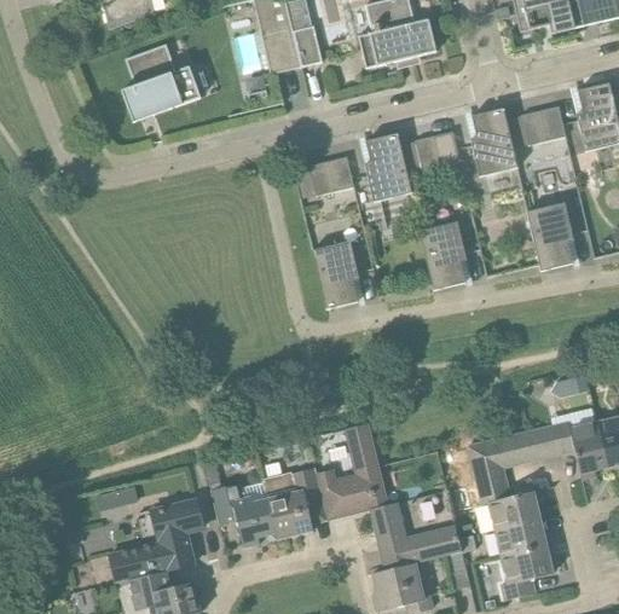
[(103,0),(109,22),(151,12),(148,0),(103,0)]
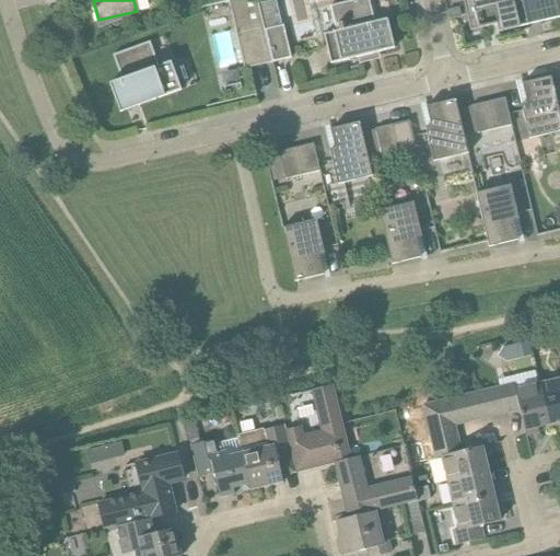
[(331,61),(380,49),(396,46),(388,16),(376,20),(371,0),(345,0),(331,3),(336,23),(338,29),(325,32),(331,61)]
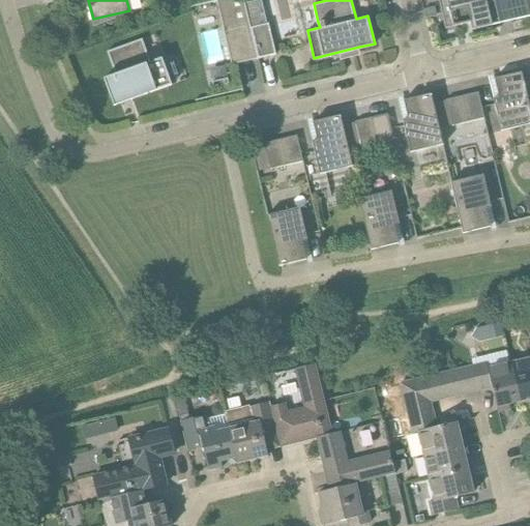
[(492,23),(491,17),(486,0),(439,0),(445,26),(470,20),(472,27),(492,23)]
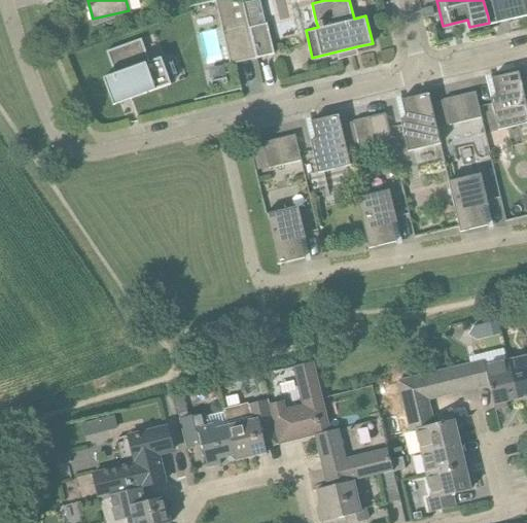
[(501,20),(526,13),(522,0),(483,0),(488,16),(500,13),(501,20)]
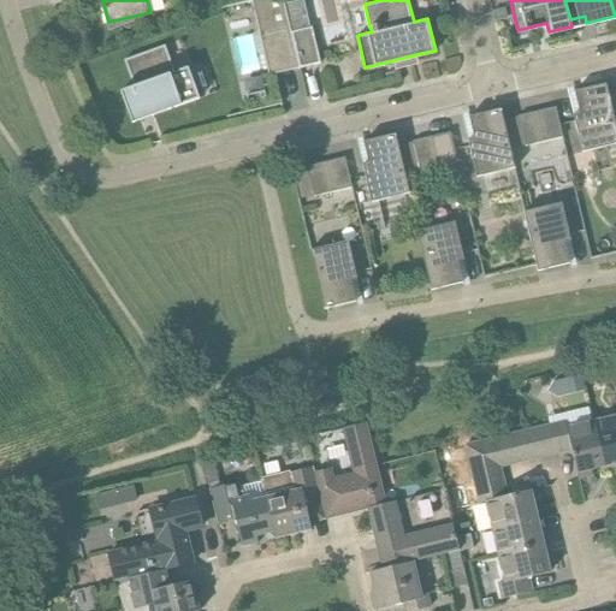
[(302,65),(324,60),(315,24),(294,29),(302,65)]
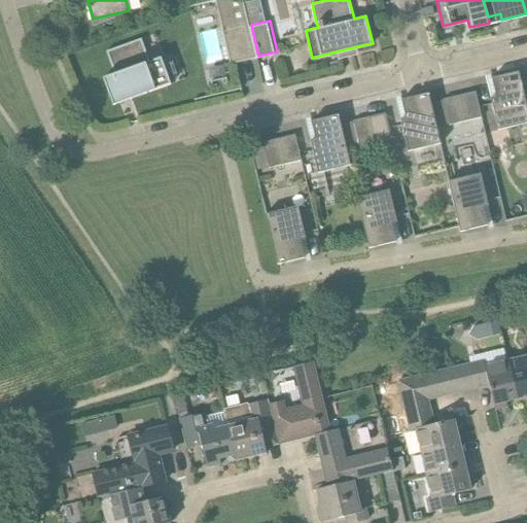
[(232,62),(258,56),(251,25),(225,31),(232,62)]
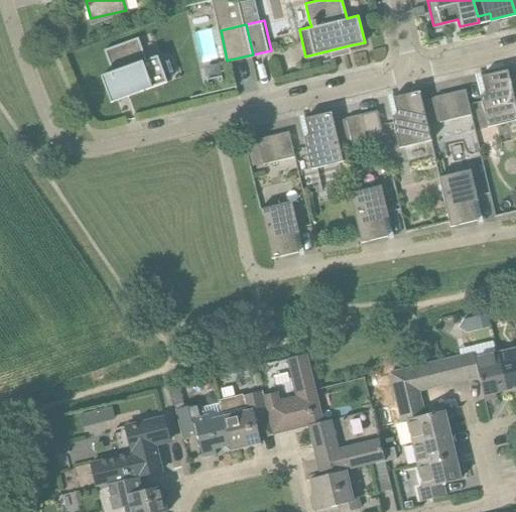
[(111,101),(167,81),(157,54),(146,58),(138,35),(104,48),(112,71),(101,75),(111,101)]
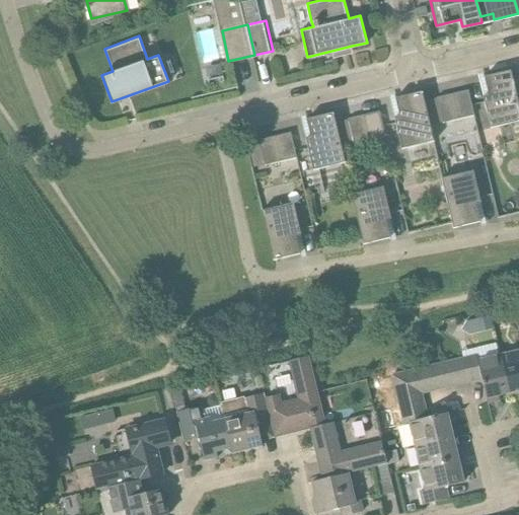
[(215,37),(202,38),(204,58),(217,57),(215,37)]
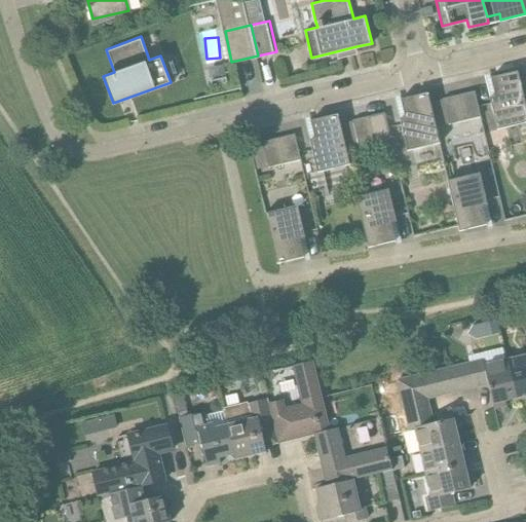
[(498,111),(502,126),(525,120),(525,105),(518,70),(490,76),(494,95),(489,96),(493,113),(498,111)]
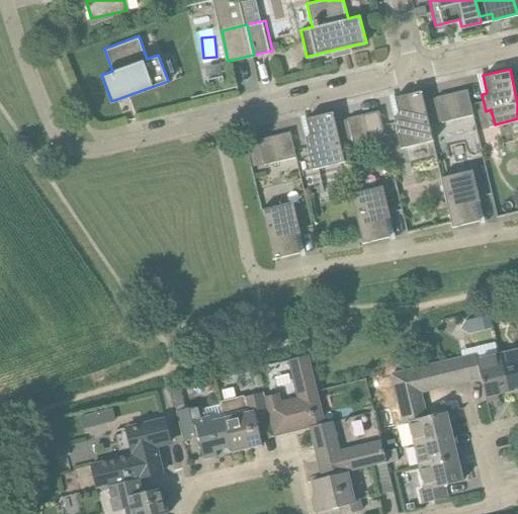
[(457,117),(473,113),(467,88),(451,92),(457,117)]
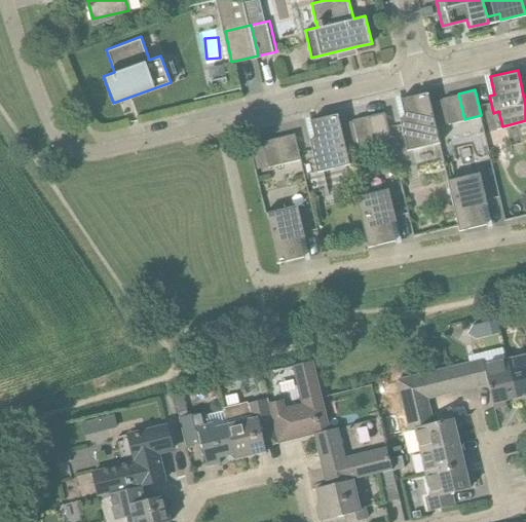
[(409,133),(412,148),(440,142),(427,91),(401,98),(405,116),(400,117),(404,135),(409,133)]
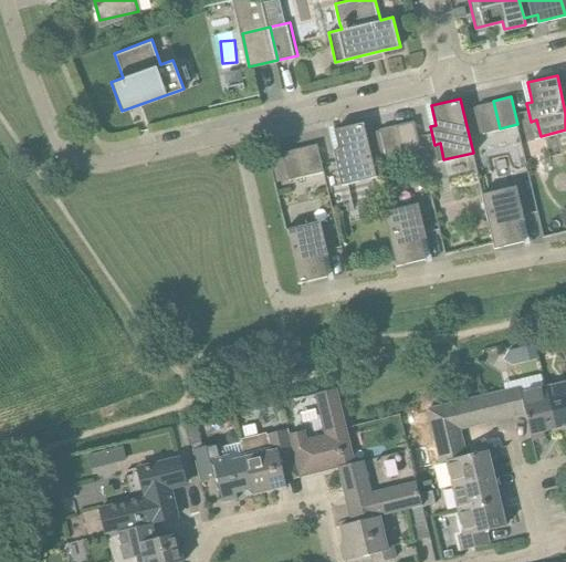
[(482,133),(500,128),(493,101),(475,104),(482,133)]
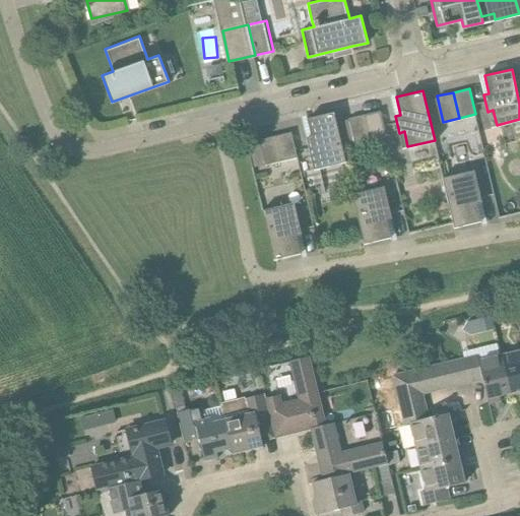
[(371,139),(386,135),(380,110),(364,114),(371,139)]
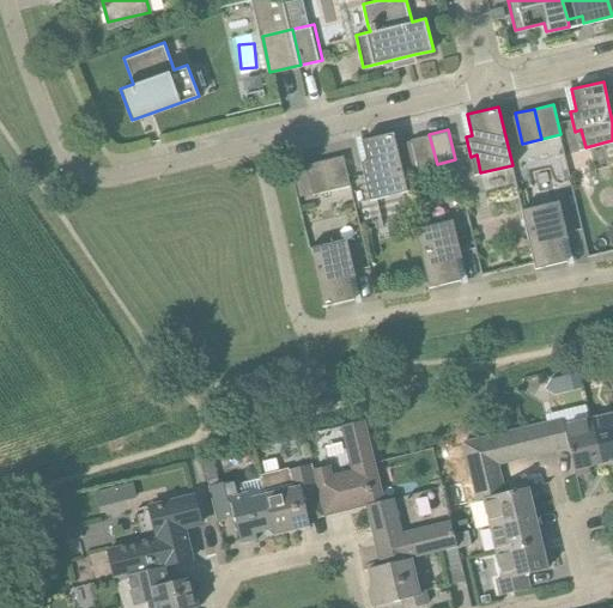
[(371,180),(376,198),(407,190),(394,132),(362,139),(366,159),(360,162),(365,181),(371,180)]
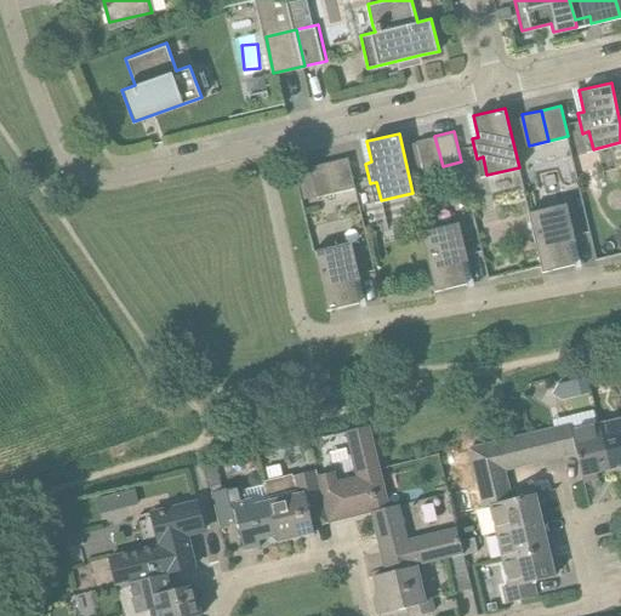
[(423,171),(443,166),(434,136),(416,140),(423,171)]
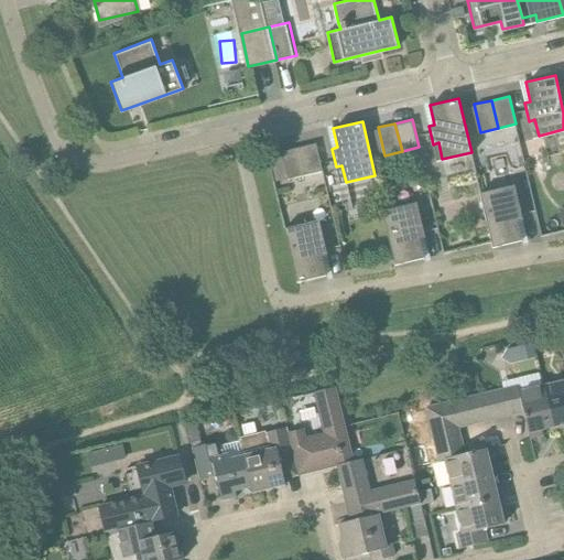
[(305,174),(323,170),(316,142),(299,146),(305,174)]
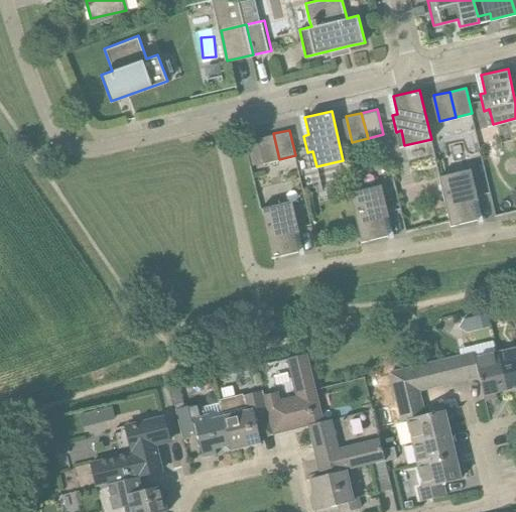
[(263,162),(279,159),(273,133),(257,137),(263,162)]
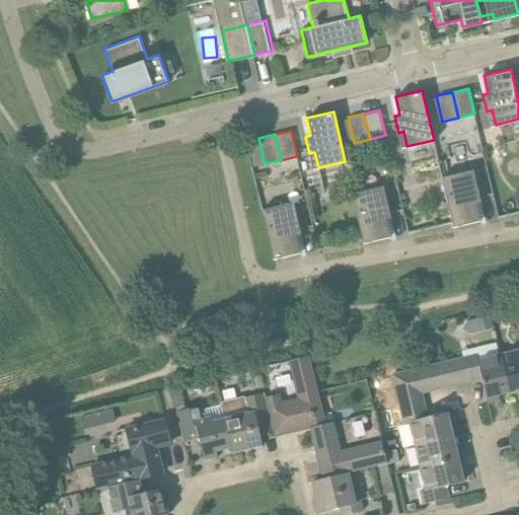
[(453,226),(479,220),(475,202),(480,201),(476,184),(471,185),(468,169),(441,176),(453,226)]
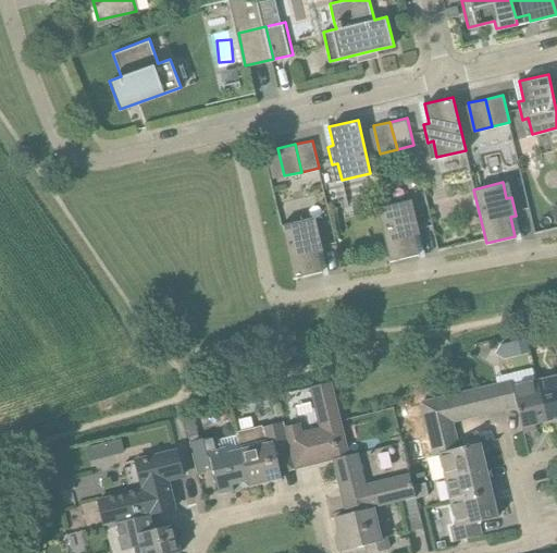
[(390,260),(419,254),(415,234),(420,233),(416,214),(409,216),(406,199),(376,207),(390,260)]
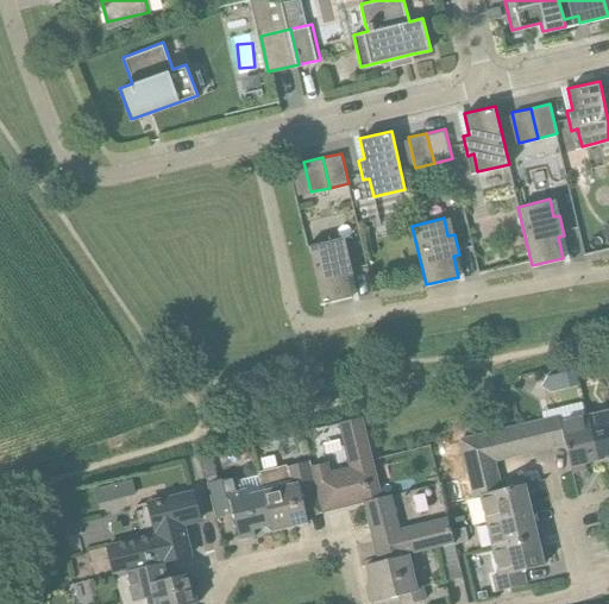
[(320,303),(352,296),(347,275),(353,274),(349,253),(343,255),(338,237),(307,245),(320,303)]
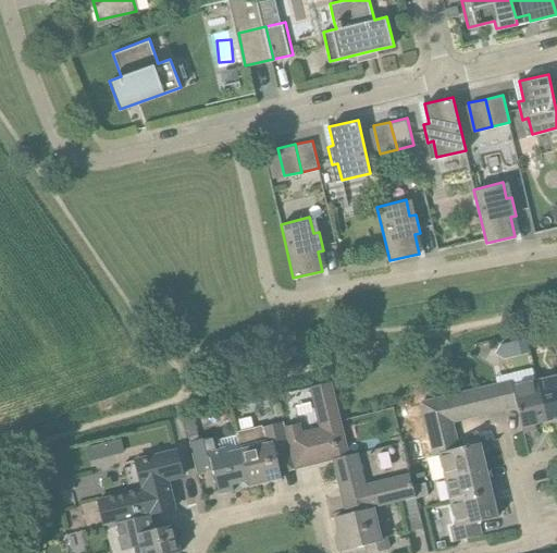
[(542,346),(552,344),(549,331),(539,333),(542,346)]
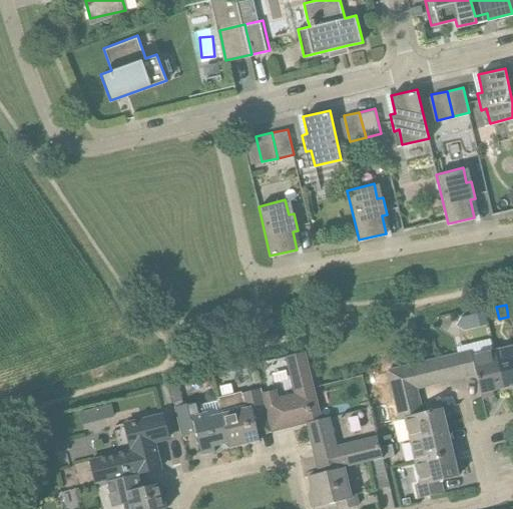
[(512,344),(495,349),(504,386),(512,383),(512,344)]
